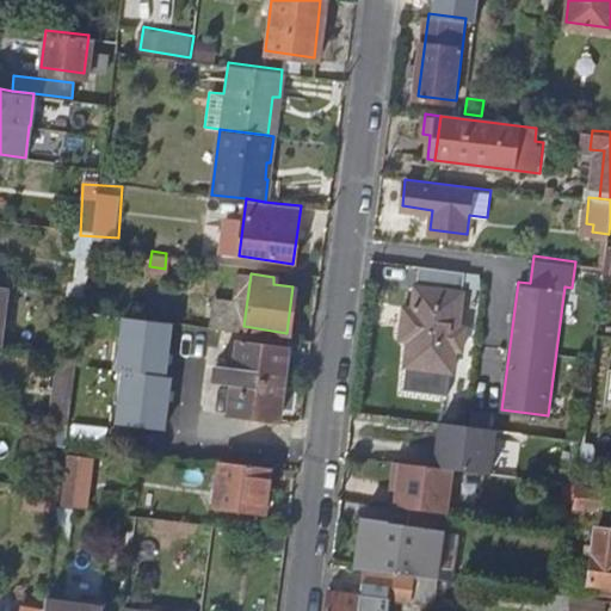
[(407,338),(405,358),(403,372),(402,382),(444,387),(450,340),(457,341),(460,321),(454,320),(457,288),(414,282),(411,313),(401,319),(400,329),(407,338)]
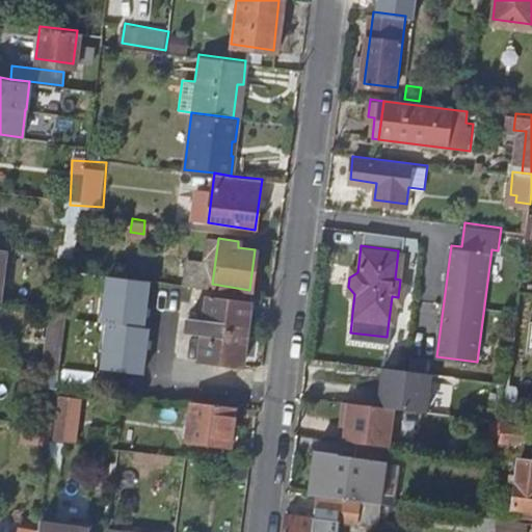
[(531,289),(519,288),(517,299),(516,310),(529,311),(531,289)]
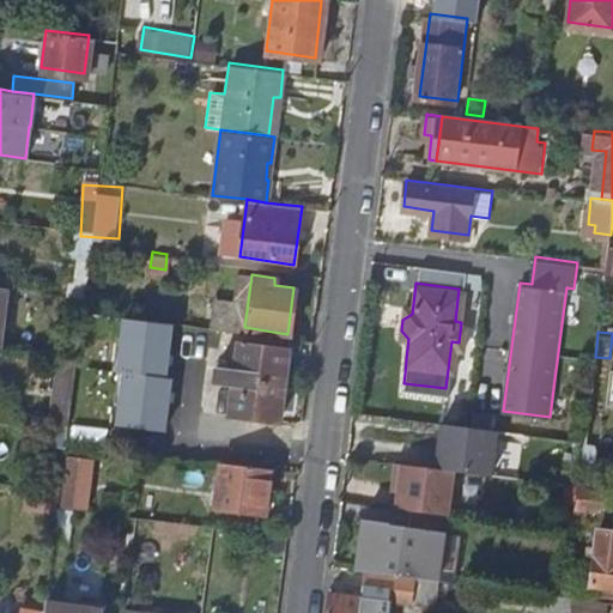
[(207,340),(134,338),(132,376),(149,377),(146,438),(202,441),(207,340)]
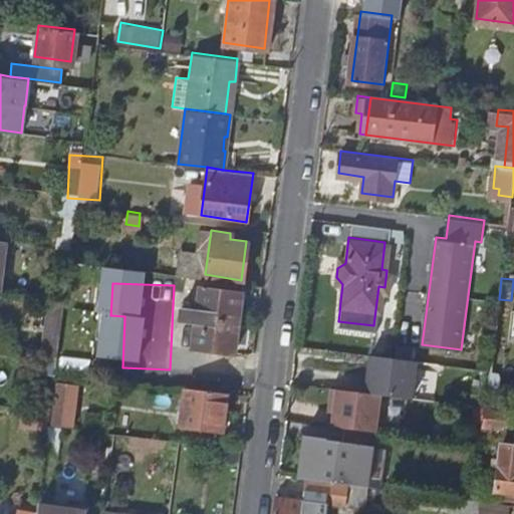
[(196,320),(231,325),(232,319),(235,292),(200,288),(196,320)]
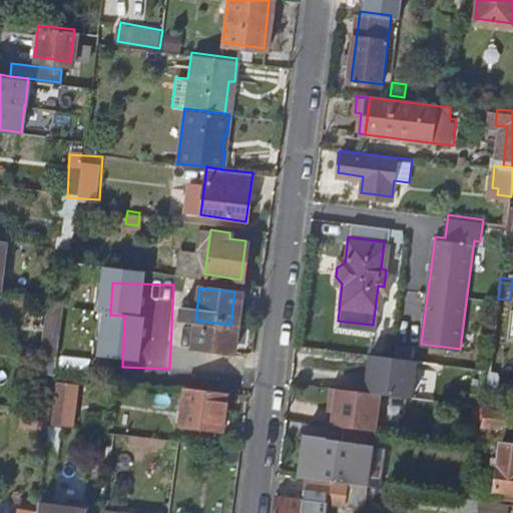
[(57,356),(63,303),(64,300),(51,299),(44,354),(57,356)]
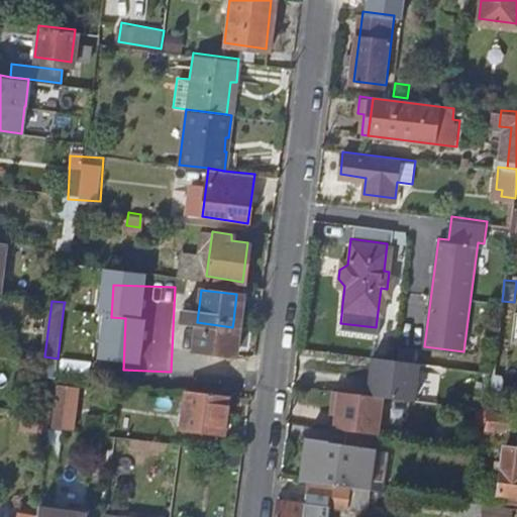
[(502,301),(497,335),(515,337),(516,321),(516,316),(512,315),(514,302),(502,301)]
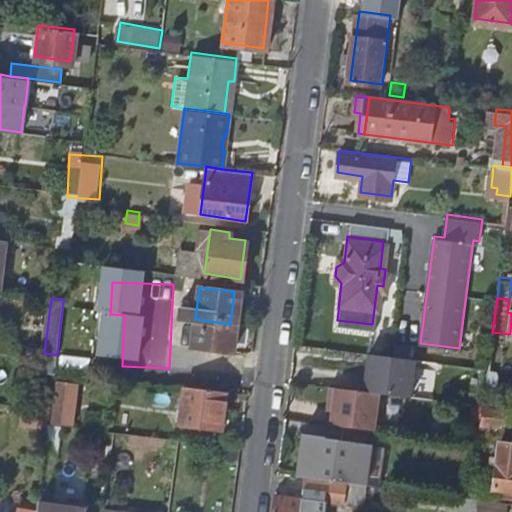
[(230,324),(195,319),(193,347),(227,351),(230,324)]
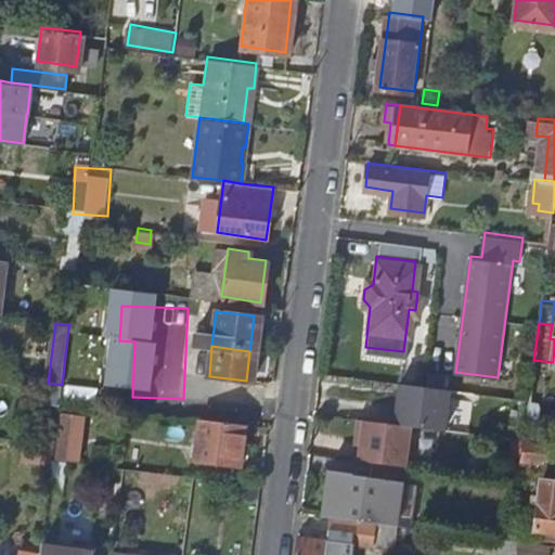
[(443,428),(449,388),(399,381),(394,421),(411,423),(443,428)]
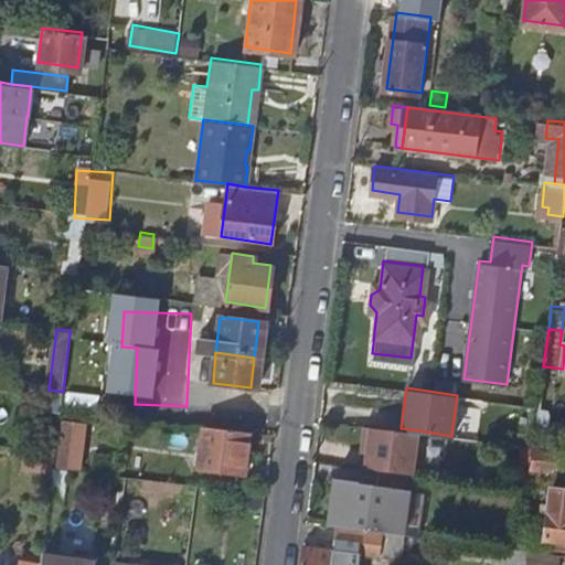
[(43,401),(57,403),(60,394),(45,392),(43,401)]
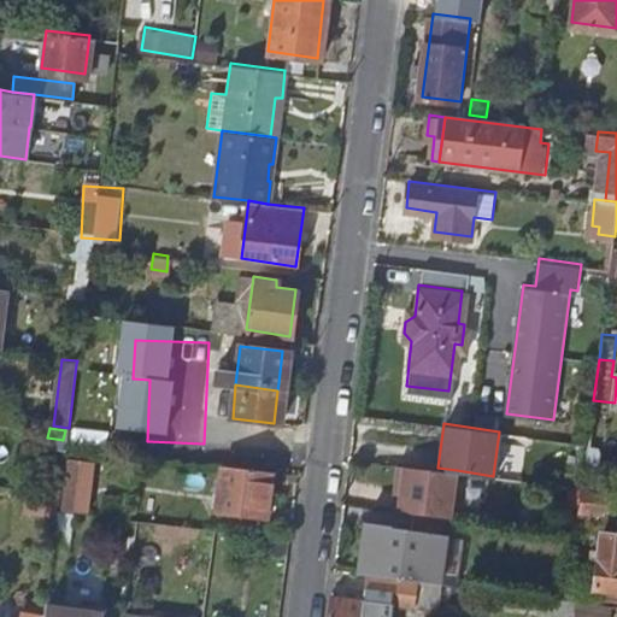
[(77,458),(80,447),(70,446),(69,457),(77,458)]
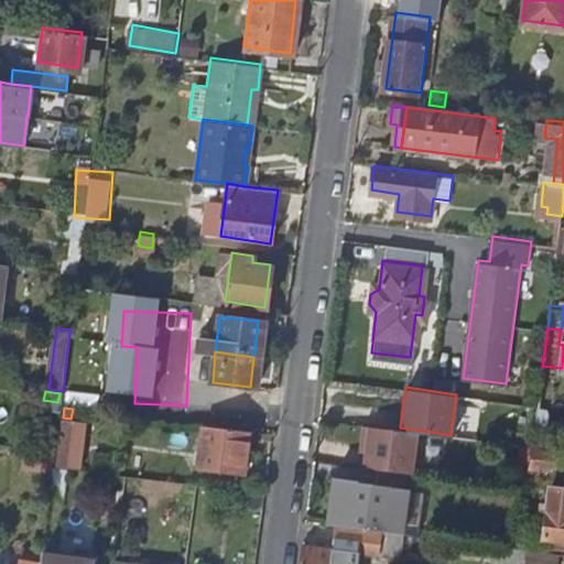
[(246,427),(203,422),(197,465),(240,470),(246,427)]
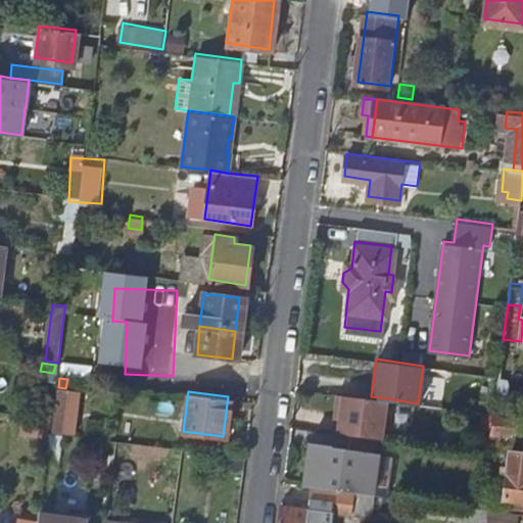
[(387,398),(371,396),(336,392),(334,409),(339,410),(337,432),(382,437),(387,398)]
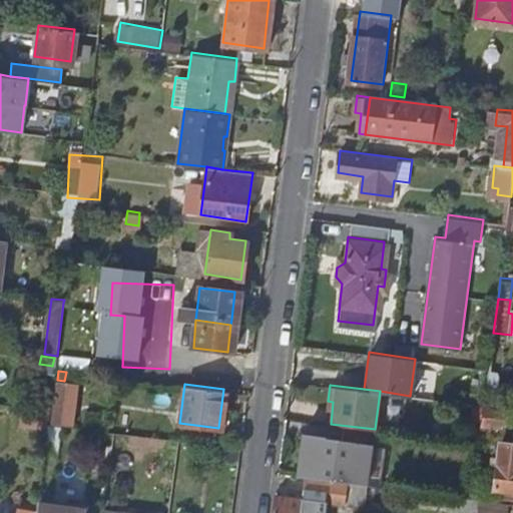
[(77,393),(57,390),(52,418),(73,420),(77,393)]
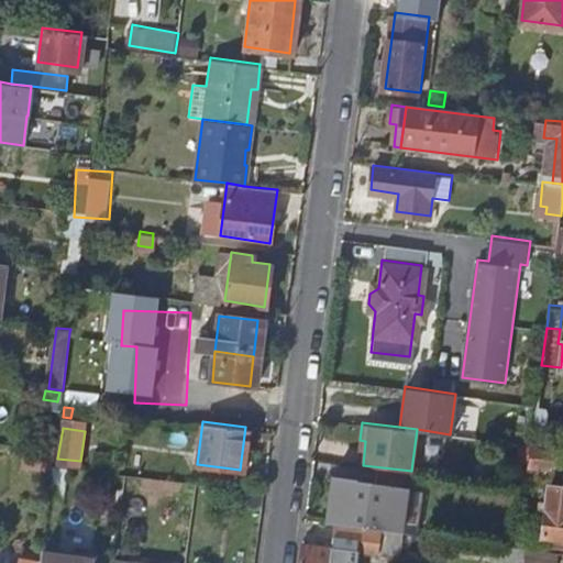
[(54,471),(57,444),(28,441),(24,467),(54,471)]
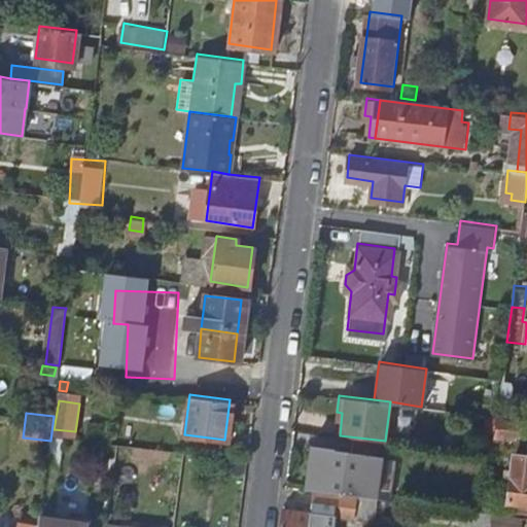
[(307,488),(312,489),(378,497),(383,455),(334,449),(335,447),(312,445),(307,488)]
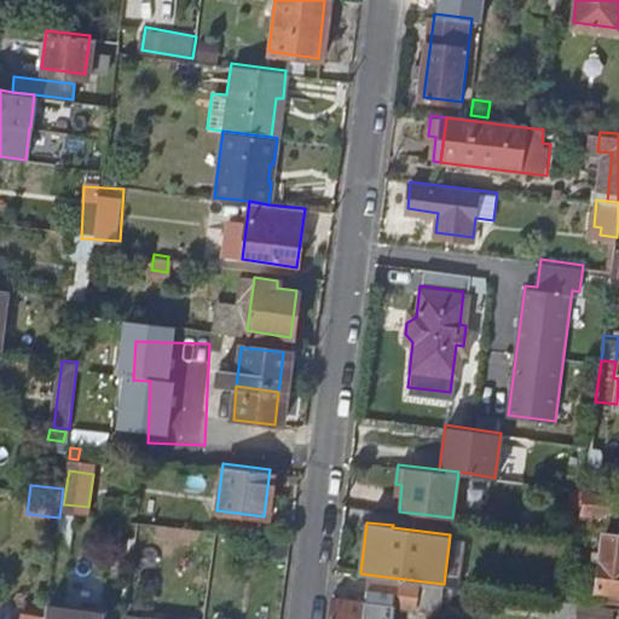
[(618,536),(606,534),(599,588),(618,590),(618,536)]
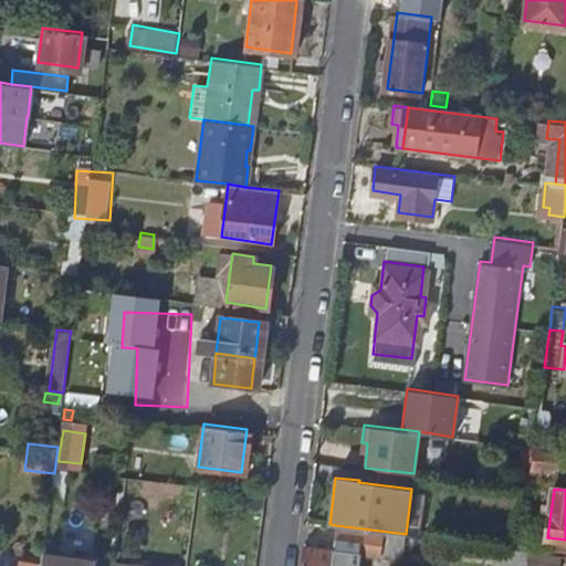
[(303,546),(300,565),(356,565),(358,554),(377,556),(404,559),(405,554),(425,556),(426,542),(406,540),(406,534),(335,525),(332,551),(303,546)]
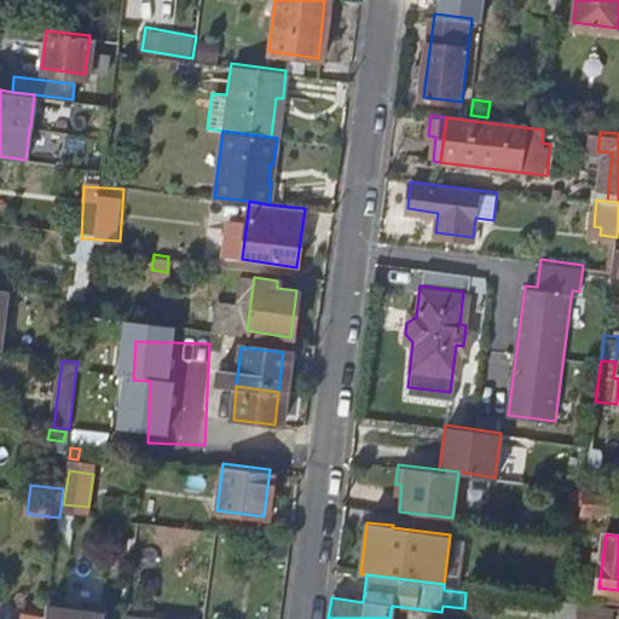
[(578,617),(580,601),(570,600),(543,596),(541,612),(578,617)]
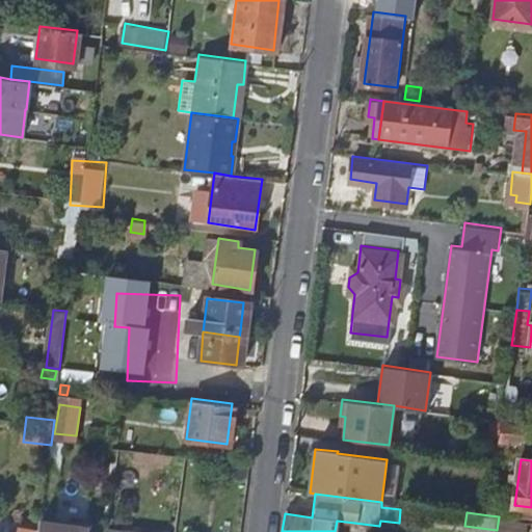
[(37,531),(86,531),(88,519),(71,516),(70,525),(40,521),(37,531)]
